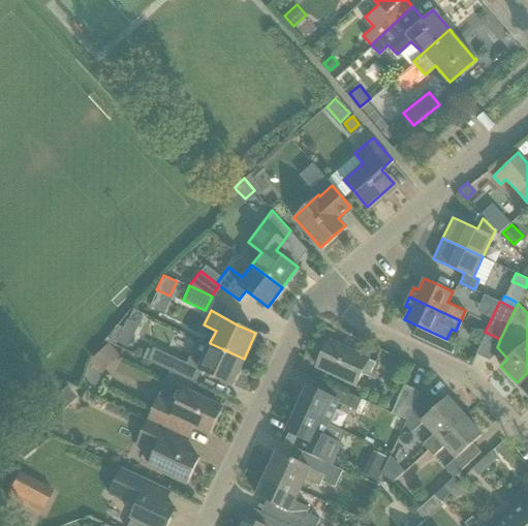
[(121,329),(116,340),(127,345),(132,334),(121,329)]
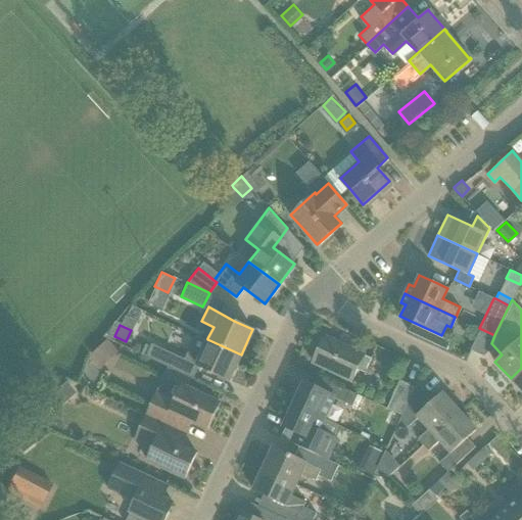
[(486,351),(491,343),(494,335),(479,328),(478,330),(470,348),(483,356),(486,351)]
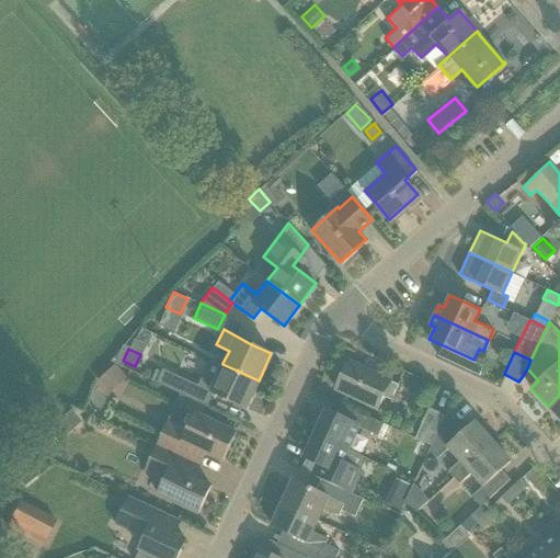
[(223,364),(223,363),(209,357),(204,371),(197,383),(226,398),(246,407),(259,380),(223,364)]
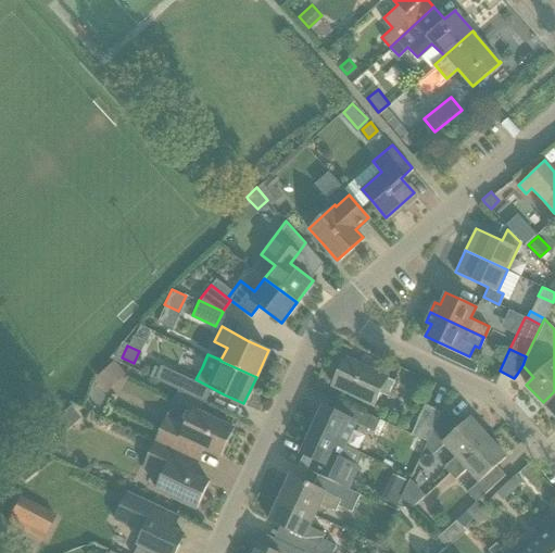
[(394,379),(344,356),(331,385),(373,403),(379,391),(387,394),(394,379)]
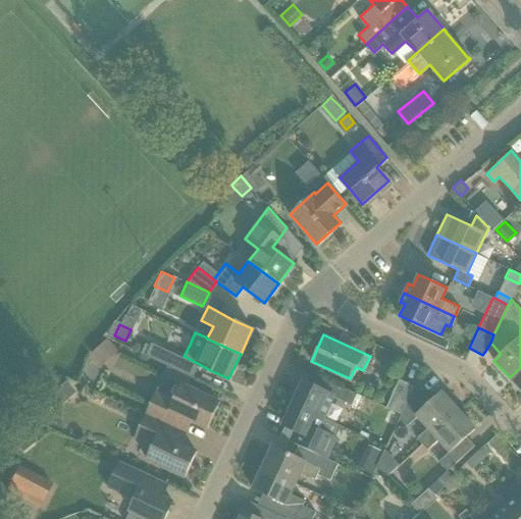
[(106,338),(91,352),(101,363),(116,349),(106,338)]
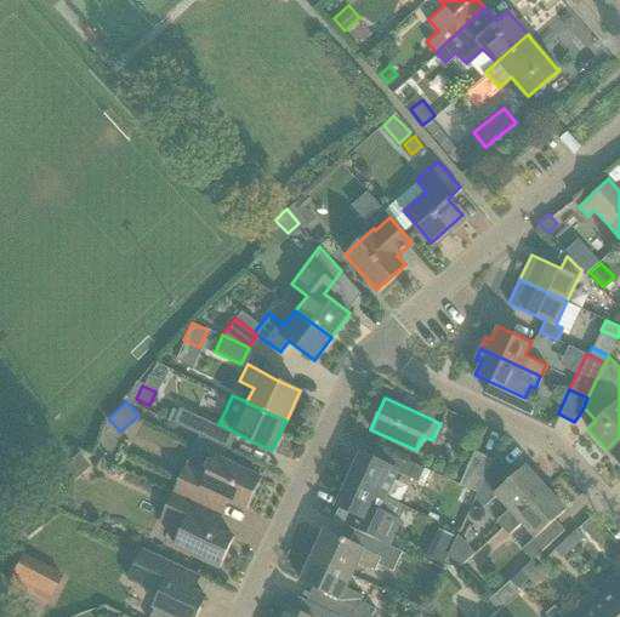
[(203,435),(210,421),(180,406),(172,421),(203,435)]
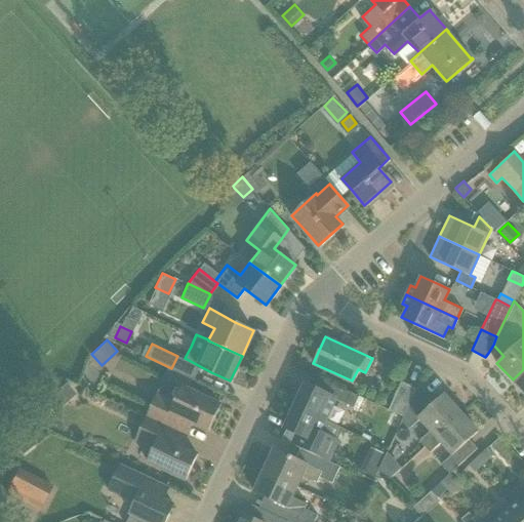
[(523,369),(513,379),(523,392),(523,369)]
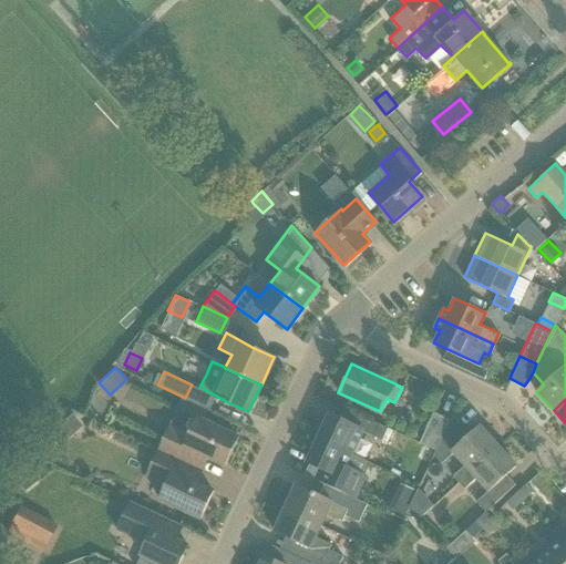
[(433,411),(419,441),(434,449),(449,419),(433,411)]
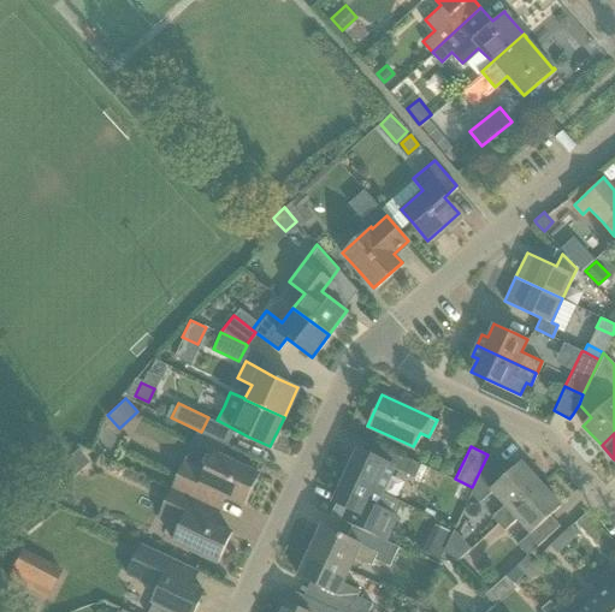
[(75,447),(64,457),(75,470),(87,461),(75,447)]
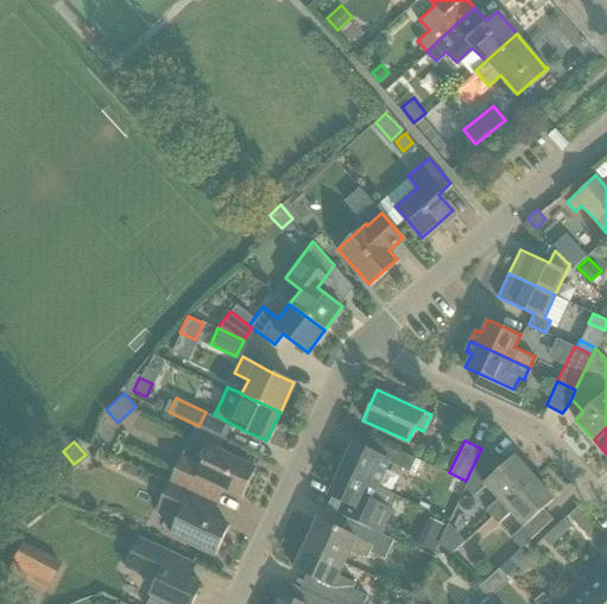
[(353,442),(341,468),(377,484),(387,461),(409,470),(415,457),(392,446),(386,458),(364,447),(353,442)]
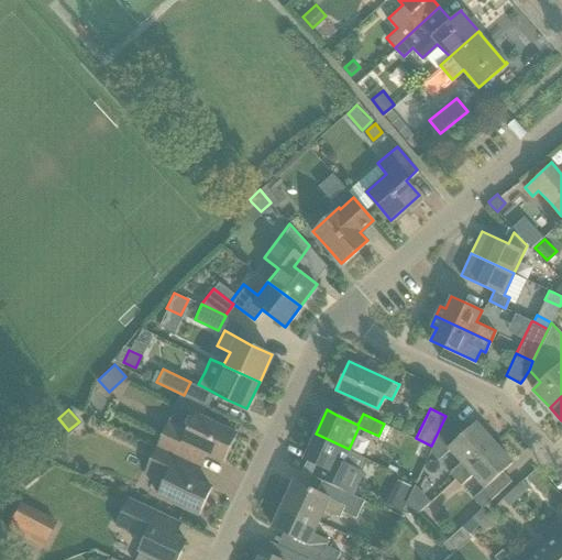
[(466,431),(448,410),(430,450),(438,459),(450,448),(461,460),(449,471),(454,478),(494,441),(476,423),(466,431)]
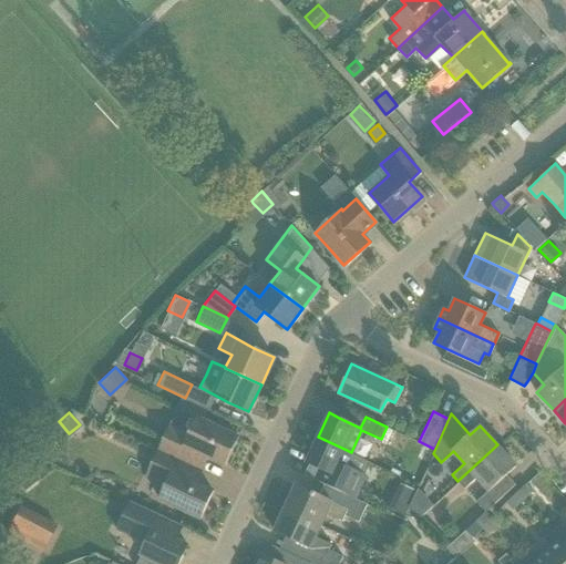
[(237,436),(217,427),(197,417),(191,430),(185,428),(183,433),(168,428),(158,448),(191,463),(196,451),(224,464),(237,436)]
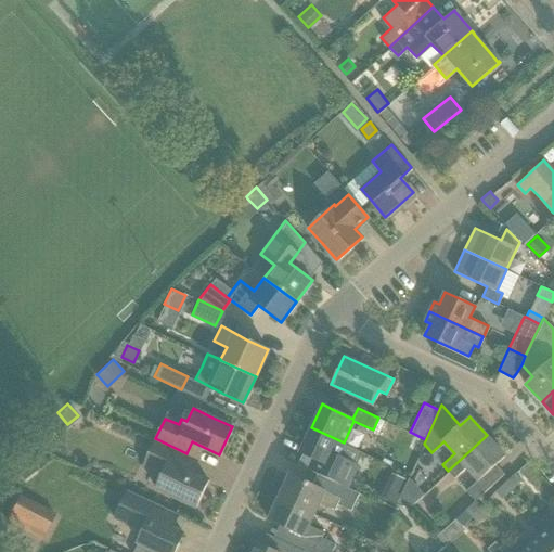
[(311,427),(299,451),(303,452),(319,460),(313,470),(318,472),(317,473),(346,486),(358,463),(357,462),(361,451),(344,443),(311,427)]
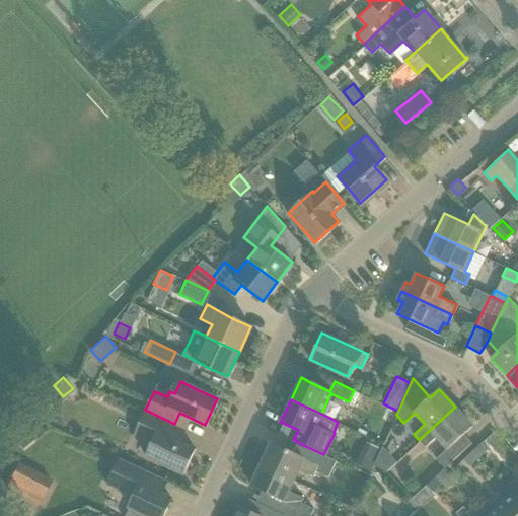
[(455,407),(419,440),(425,446),(435,436),(446,448),(435,458),(443,467),(444,466),(456,455),(471,442),(463,433),(471,425),(455,407)]
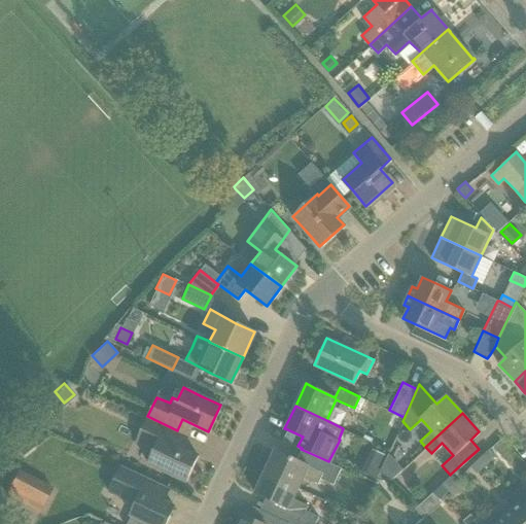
[(172,443),(176,431),(147,417),(136,440),(154,449),(148,463),(185,481),(197,455),(172,443)]
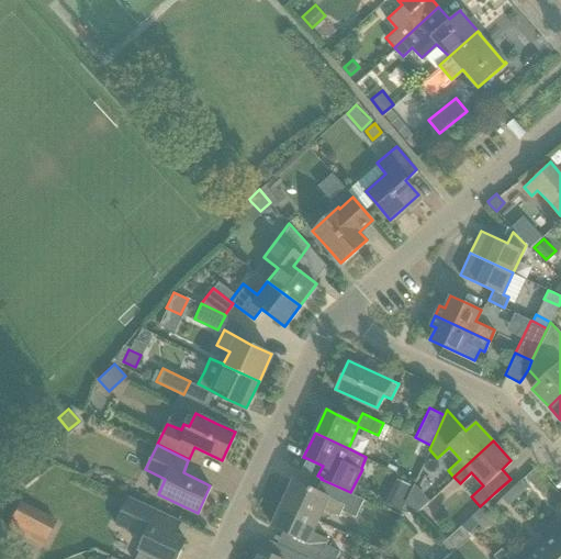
[(512,487),(518,494),(528,484),(522,478),(512,487)]
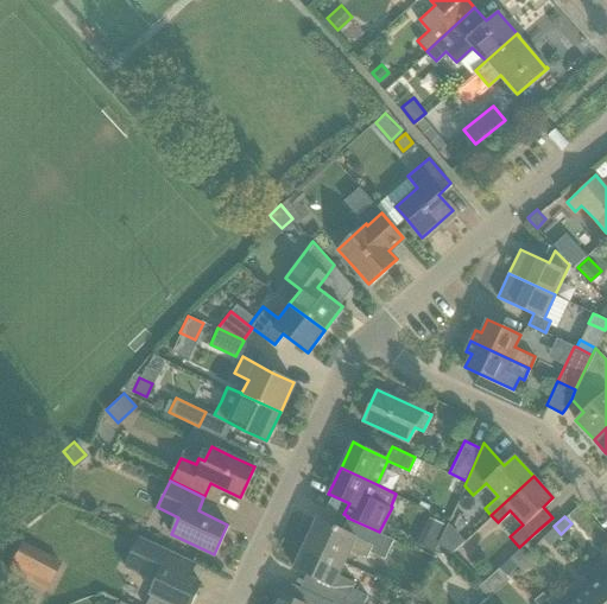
[(349,548),(365,555),(367,551),(384,558),(393,539),(379,532),(347,517),(341,529),(317,519),(305,544),(343,561),(349,548)]
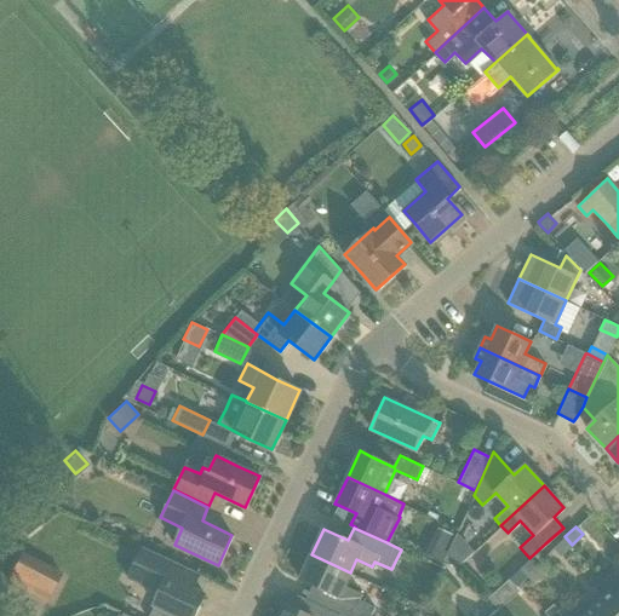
[(447,550),(446,552),(457,564),(473,550),(456,531),(454,535),(447,550)]
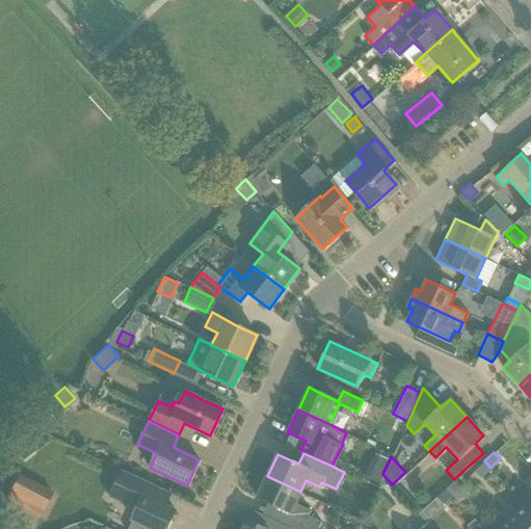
[(484,460),(474,470),(480,476),(490,468),(484,460)]
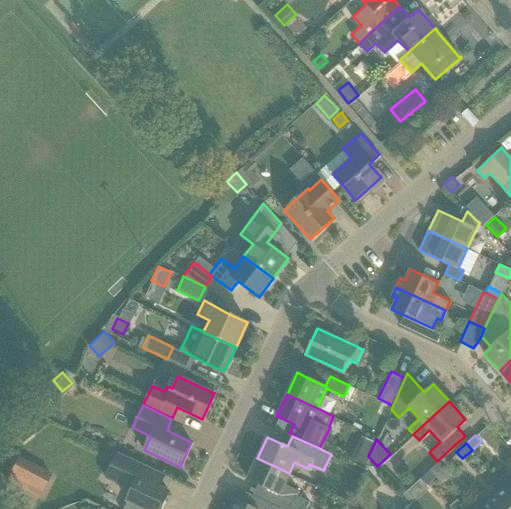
[(355,448),(350,460),(364,467),(368,456),(369,454),(355,448)]
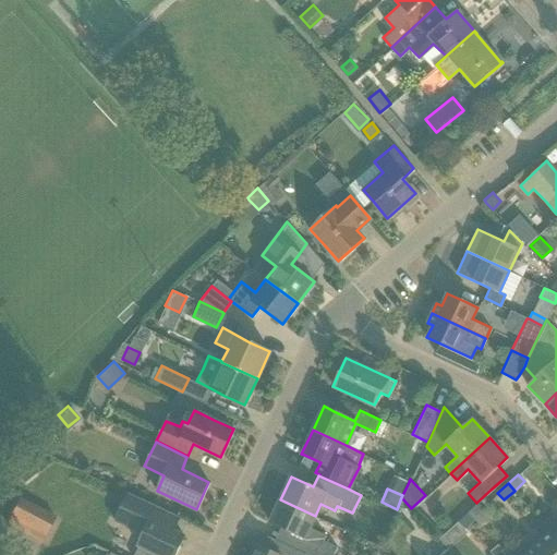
[(179,516),(158,506),(128,492),(114,519),(144,532),(138,545),(152,552),(159,554),(173,554),(184,535),(172,530),(179,516)]
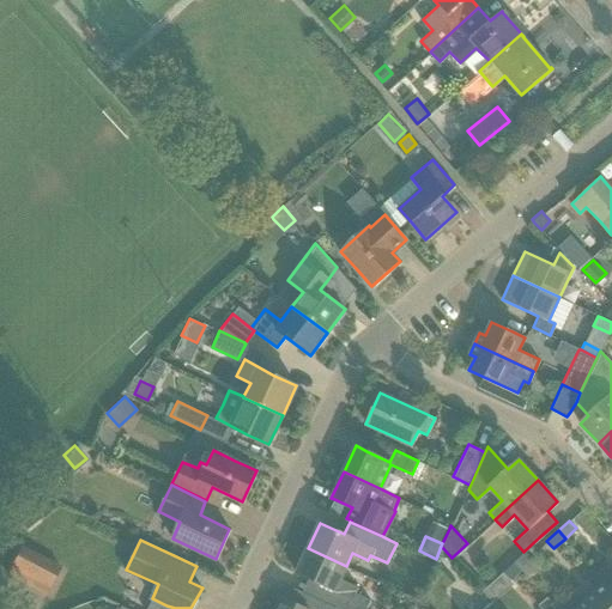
[(41,591),(49,573),(54,561),(19,543),(5,574),(20,582),(41,591)]
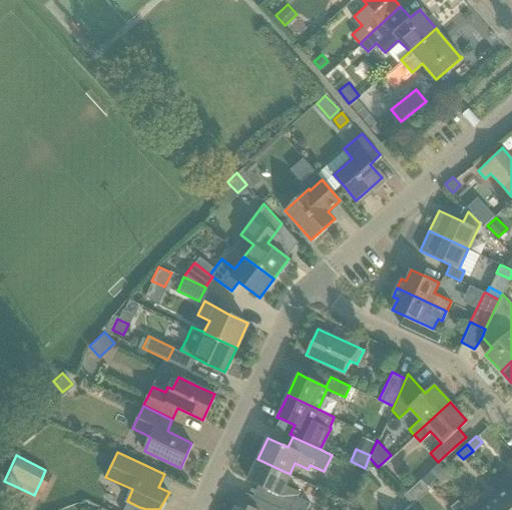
[(286,485),(290,474),(258,459),(247,479),(266,488),(269,489),(264,500),(281,508),(285,509),(306,509),(310,502),(297,496),(300,491),(286,485)]
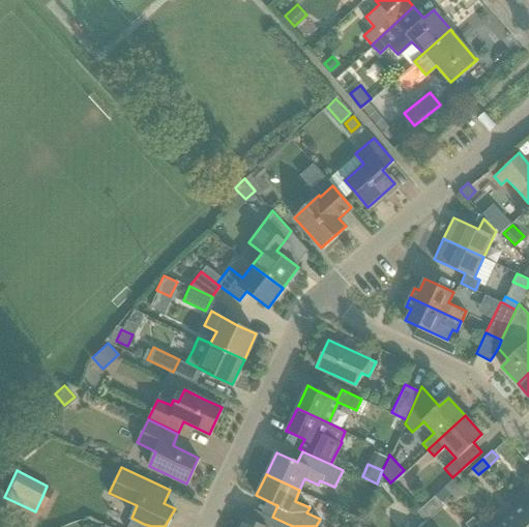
[(461,482),(453,476),(452,477),(445,485),(451,491),(461,482)]
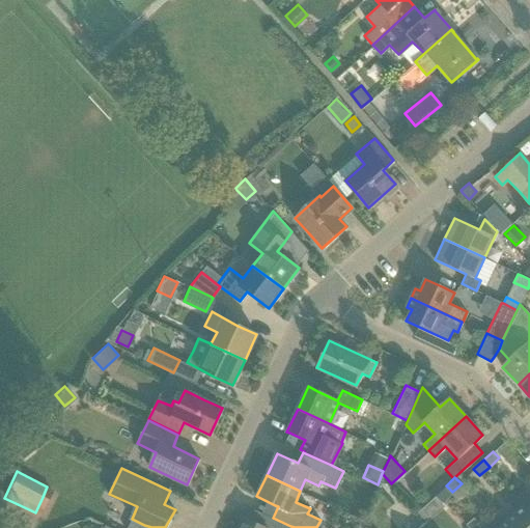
[(452,492),(446,485),(436,495),(442,502),(452,492)]
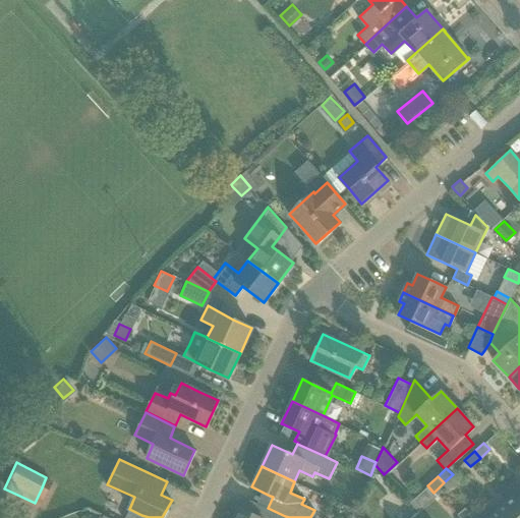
[(519,485),(515,480),(507,487),(519,502),(519,485)]
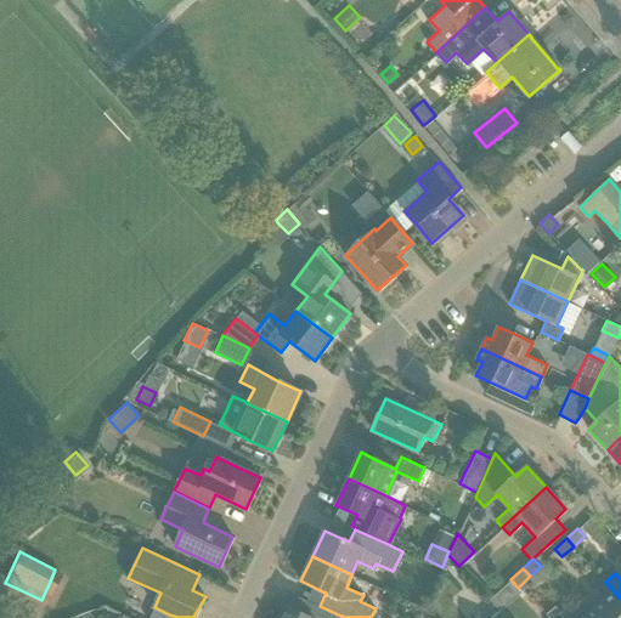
[(604,599),(594,608),(603,617),(620,617),(620,599),(605,582),(597,590),(604,599)]
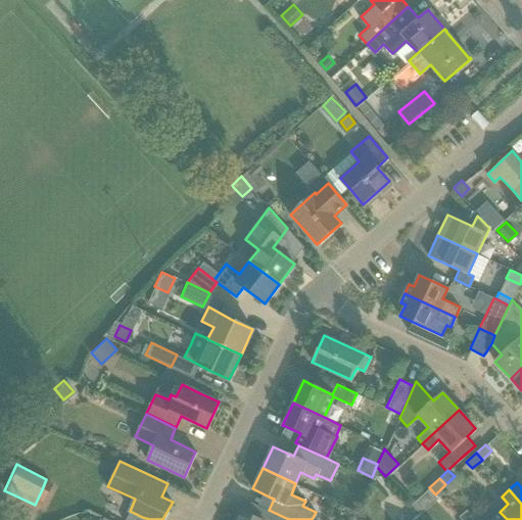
[(237,519),(285,519),(286,518),(269,510),(258,505),(253,516),(242,511),(237,519)]
